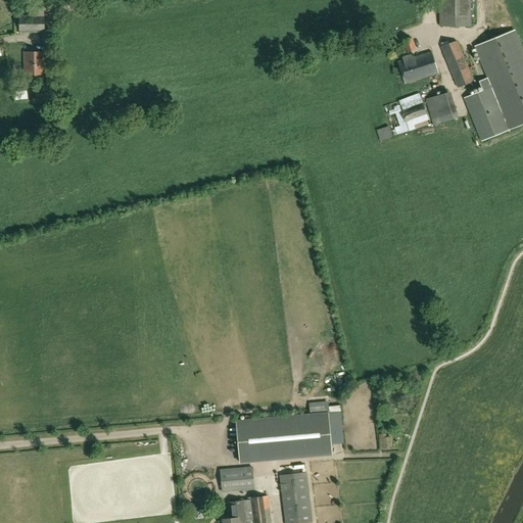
[(440,0),(440,26),(470,26),(470,0),(440,0)]
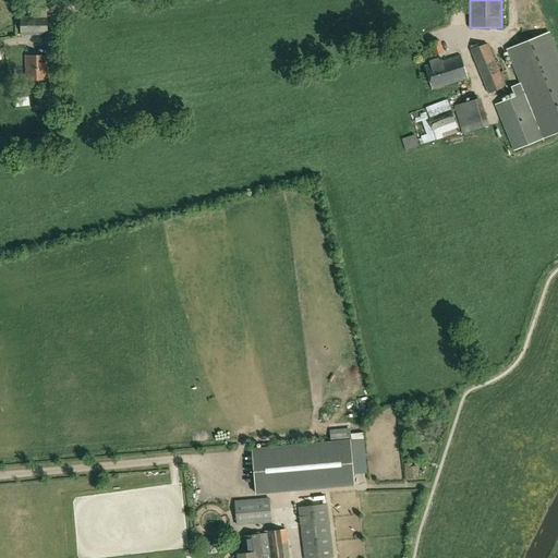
[(21,35),(47,34),(47,16),(21,17),(21,35)]
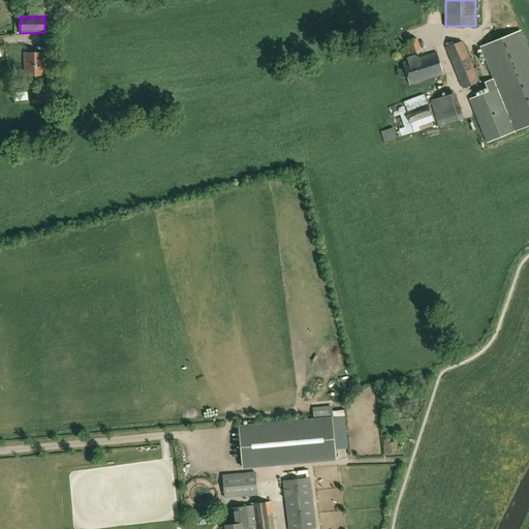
[(488,143),(503,135),(528,125),(528,50),(521,29),(479,47),(493,79),(485,83),(489,92),(486,93),(470,99),(488,143)]
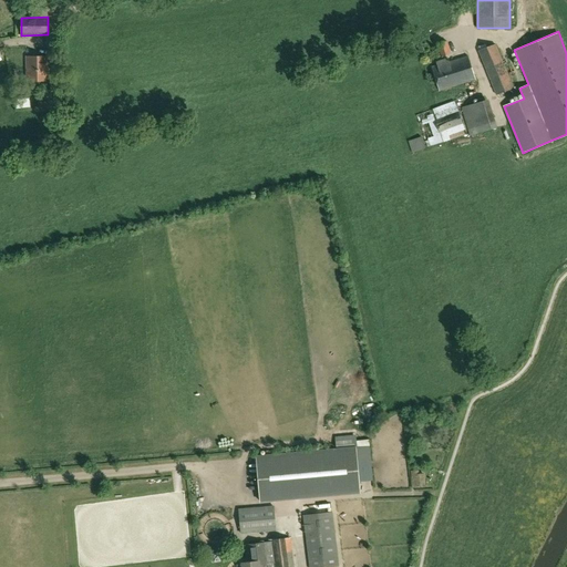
[(441,57),(451,53),(447,41),(437,44),(441,57)]
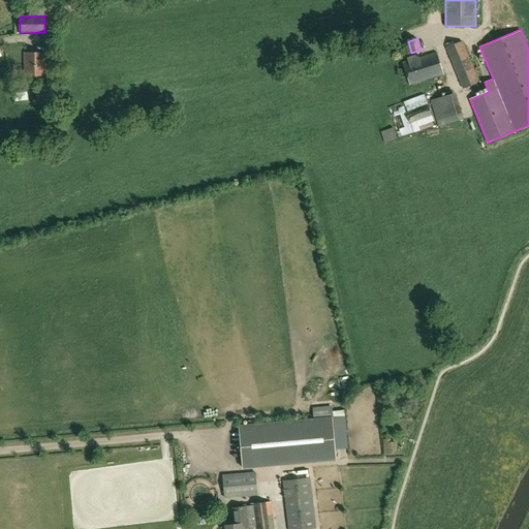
[(463,88),(478,82),(462,41),(446,48),(463,88)]
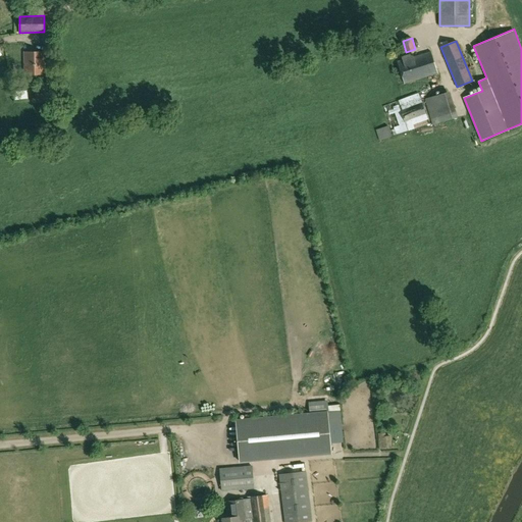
[(437,72),(430,51),(413,57),(412,53),(402,57),(403,60),(398,62),(405,84),(437,72)]
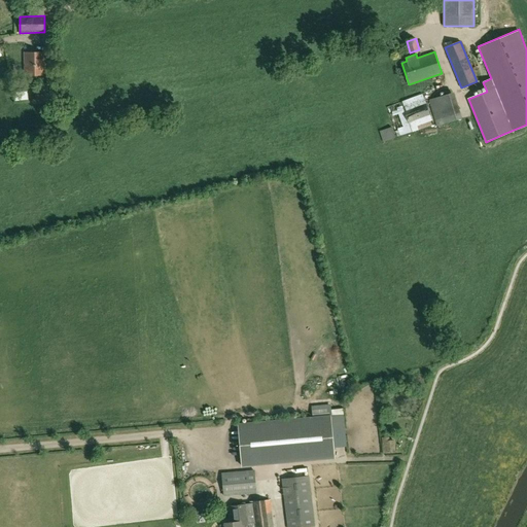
[(25,75),(45,75),(45,53),(25,53),(25,75)]
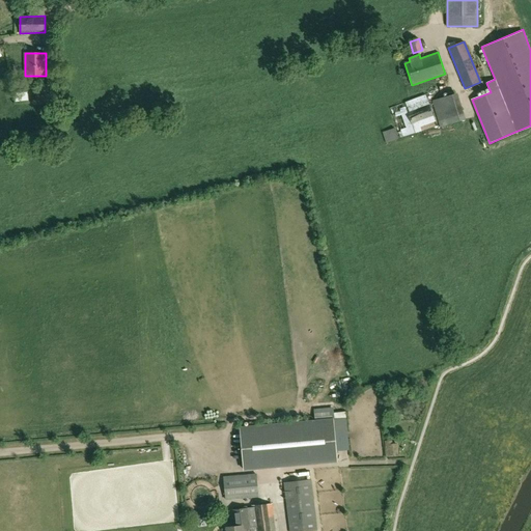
[(56,88),(56,78),(48,78),(48,87),(56,88)]
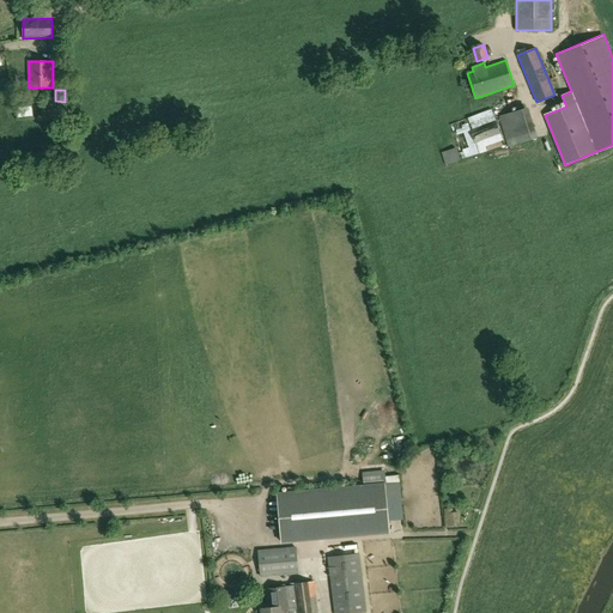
[(34,116),(32,107),(17,108),(18,117),(34,116)]
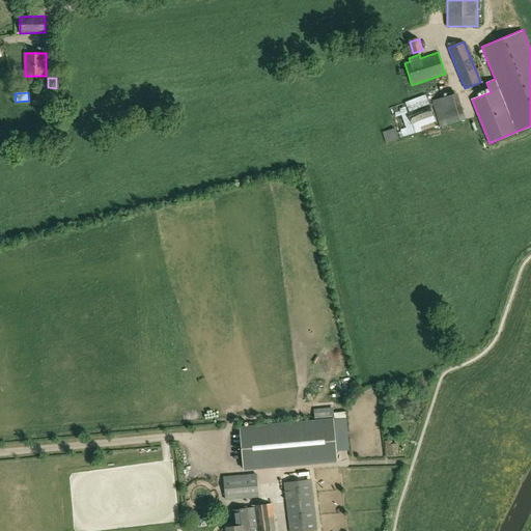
[(400,138),(437,124),(426,95),(390,108),(400,138)]
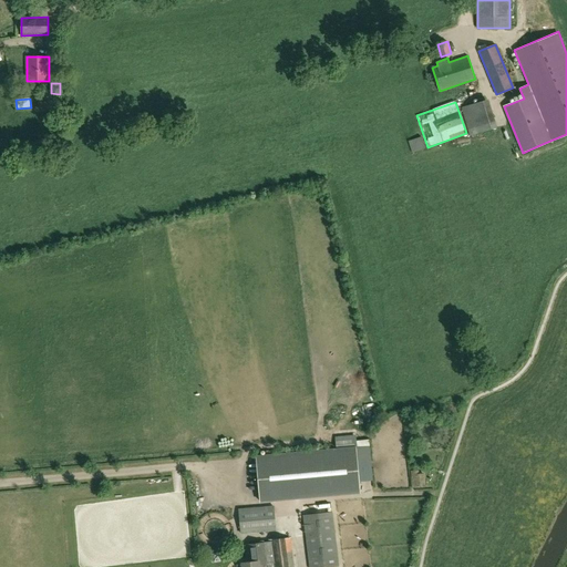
[(501,127),(498,114),(483,117),(481,104),(471,106),(473,115),(470,115),(473,133),(501,127)]
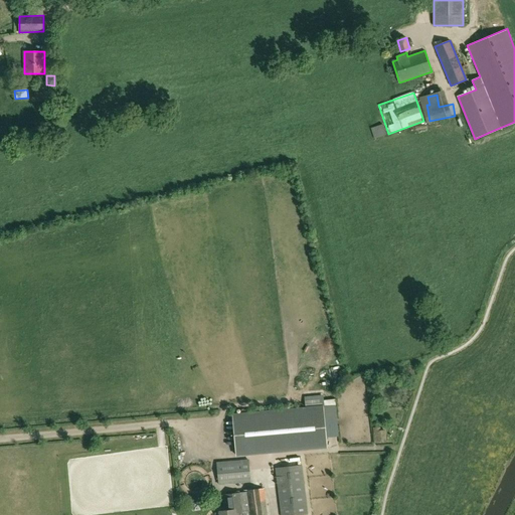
[(374,139),(386,134),(382,124),(371,128),(374,139)]
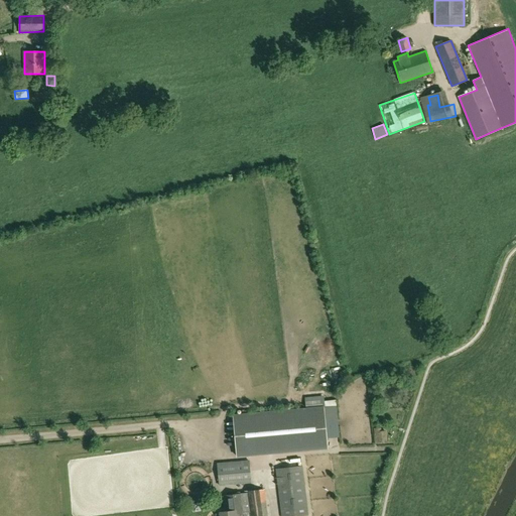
[(237,457),(328,448),(324,406),(233,415),(237,457)]
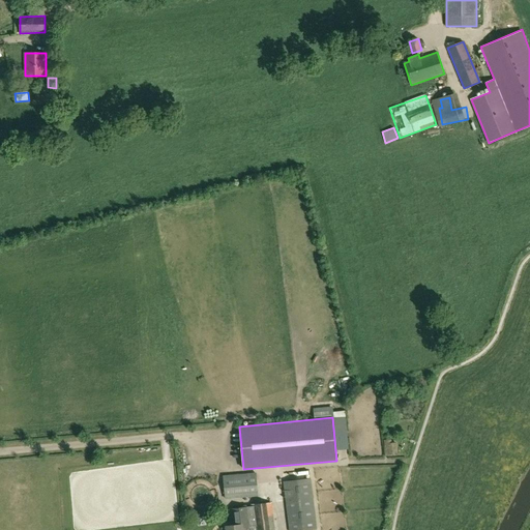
[(226,499),(259,496),(257,473),(224,476),(226,499)]
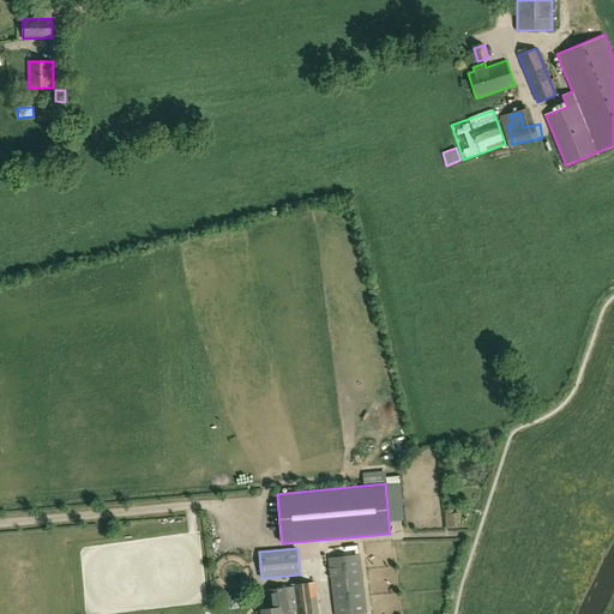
[(336,613),(354,613),(367,613),(360,554),(329,558),(336,613)]
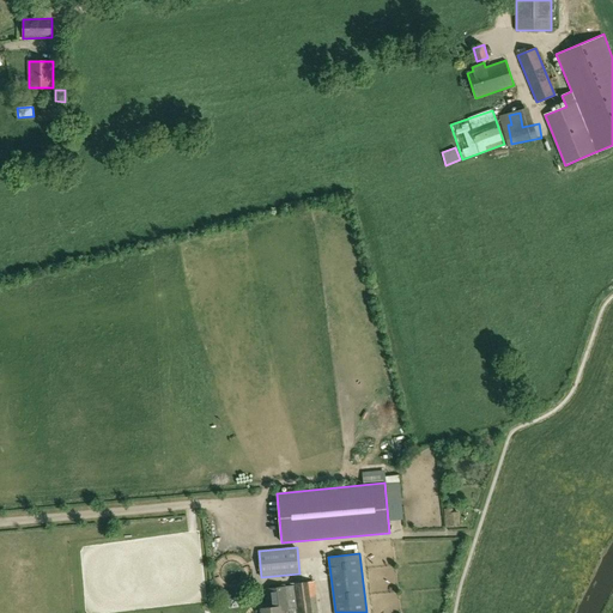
[(317,612),(317,602),(315,581),(290,583),(291,588),(290,588),(291,589),(286,589),(269,590),(271,607),(261,608),(261,612),(317,612)]
